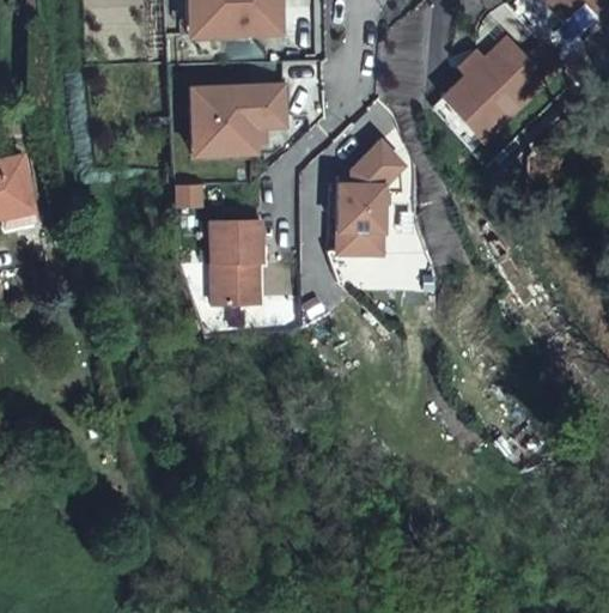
[(206,0),(188,0),(189,32),(207,32),(206,0)]
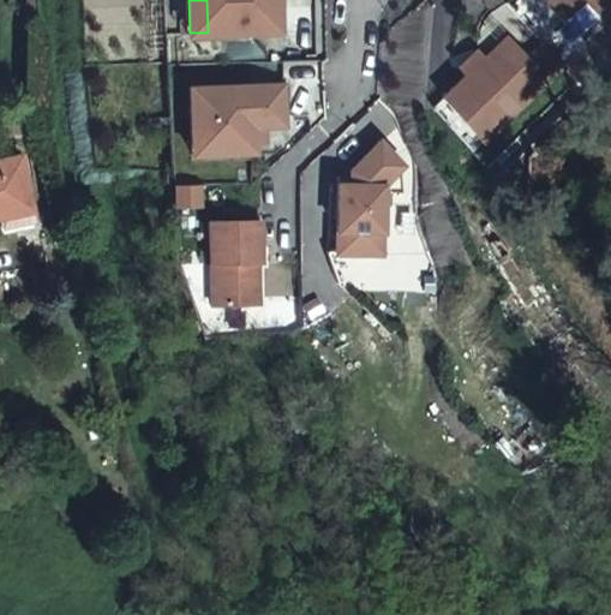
[(207,0),(208,33),(255,30),(255,4),(285,3),(283,0),(207,0)]
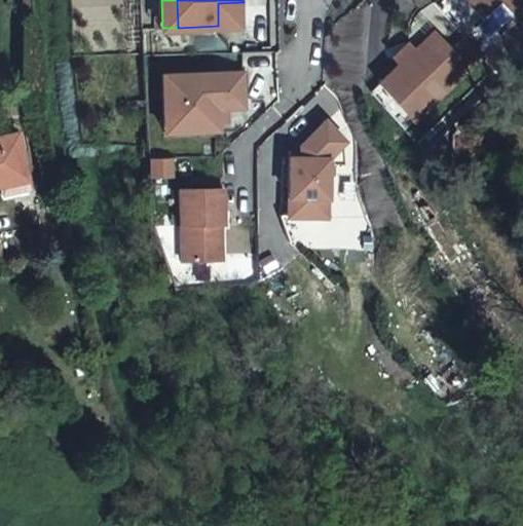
[(473,0),(481,9),(490,0),(499,0),(508,8),(515,0),(473,0)]
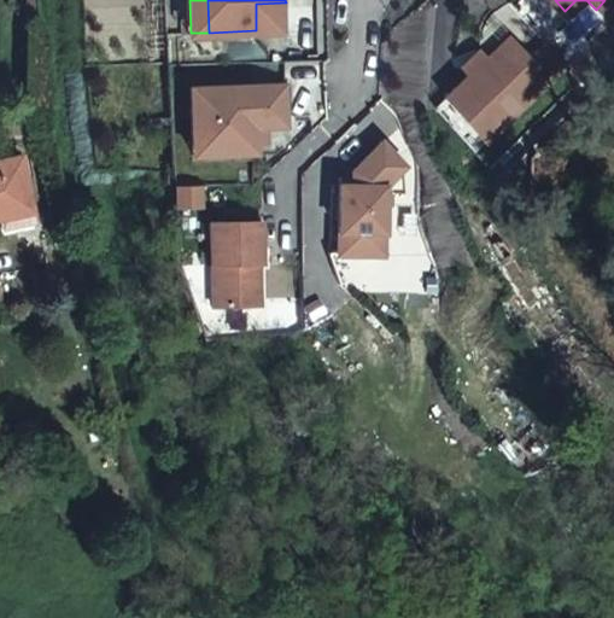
[(256,4),(256,30),(286,29),(286,3),(256,4)]
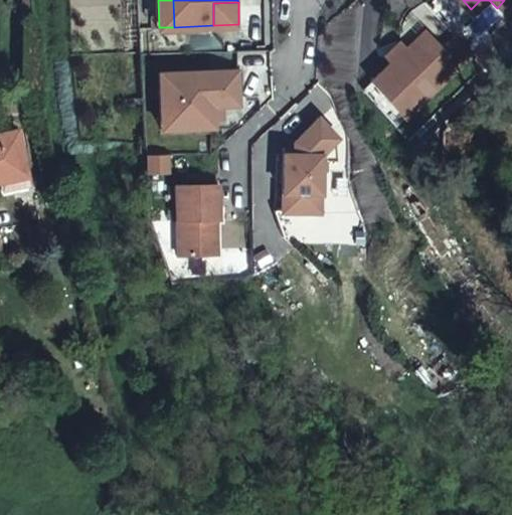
[(423,23),(370,70),(402,107),(471,47),(454,29),(440,41),(423,23)]
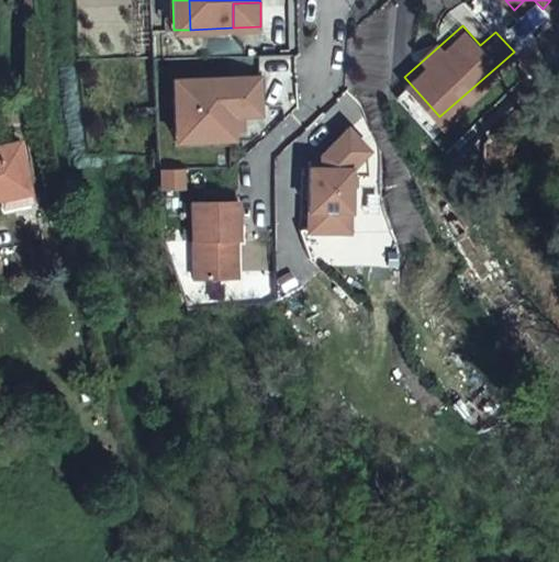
[(191,78),(193,139),(237,138),(236,113),(264,112),(261,74),(191,78)]
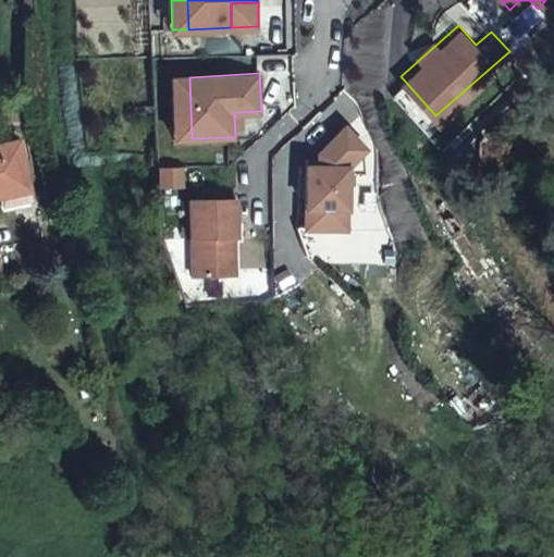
[(426,125),(435,115),(401,76),(391,85),(426,125)]
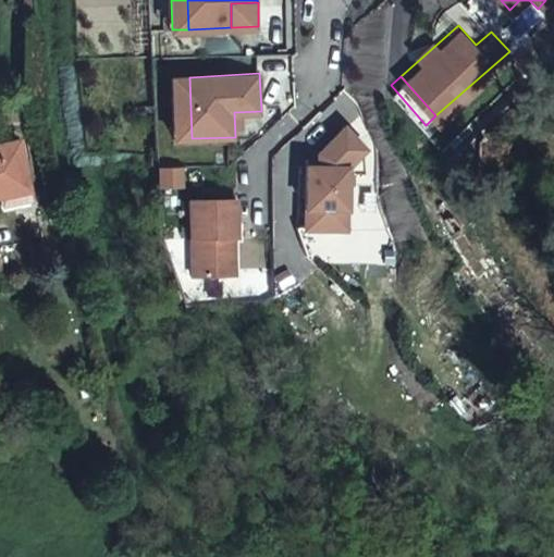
[(175,138),(192,138),(189,77),(173,77),(175,138)]
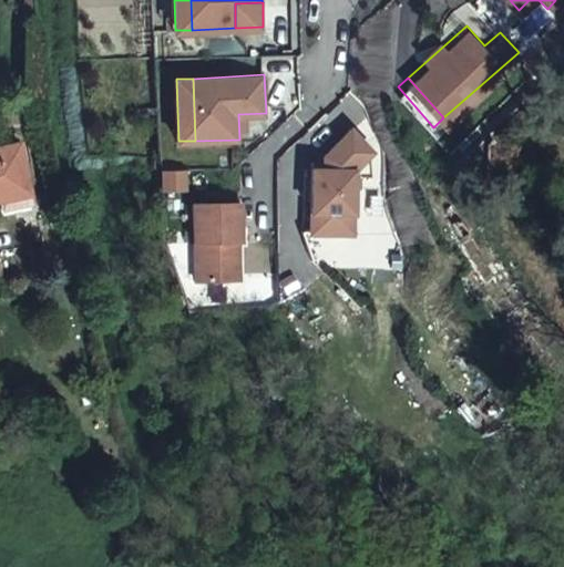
[(361,171),(379,152),(358,130),(330,156),(329,169),(318,168),(315,234),(340,235),(341,214),(358,214),(359,196),(367,188),(368,177),(361,171)]
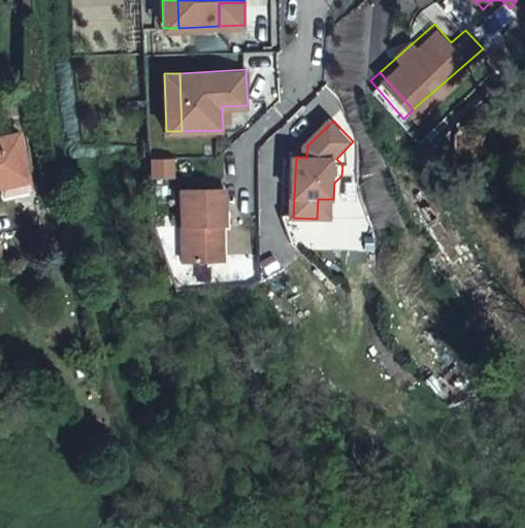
[(0,187),(3,186),(2,180),(30,174),(22,131),(0,135),(0,187)]
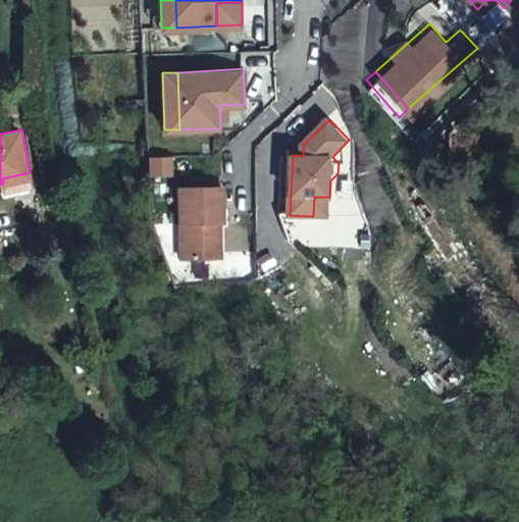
[(148,155),(148,176),(173,177),(174,156),(148,155)]
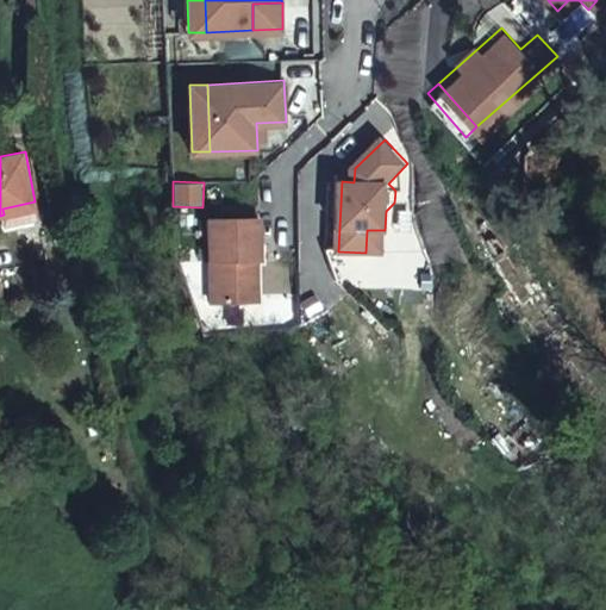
[(2,209),(4,215),(6,228),(39,221),(35,201),(2,209)]
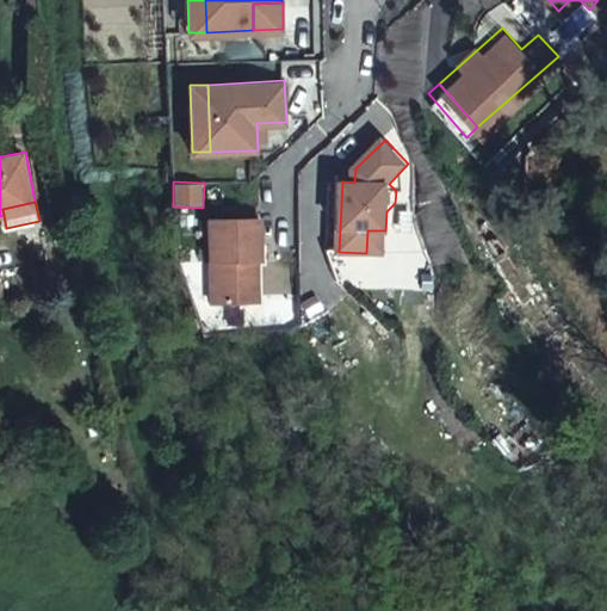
[(262,265),(261,221),(206,223),(209,310),(255,309),(254,266),(259,265),(262,265)]
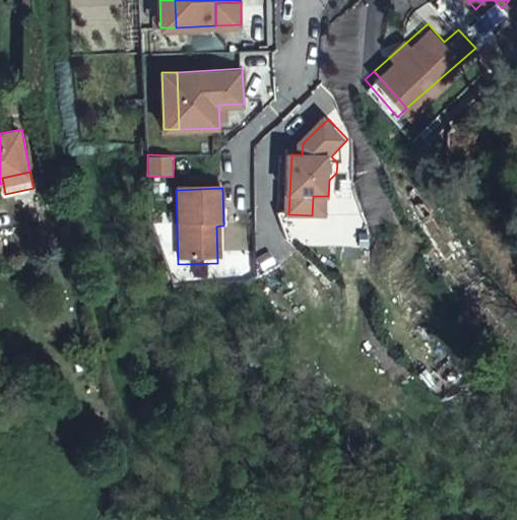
[(328,196),(313,196),(312,215),(327,215),(328,196)]
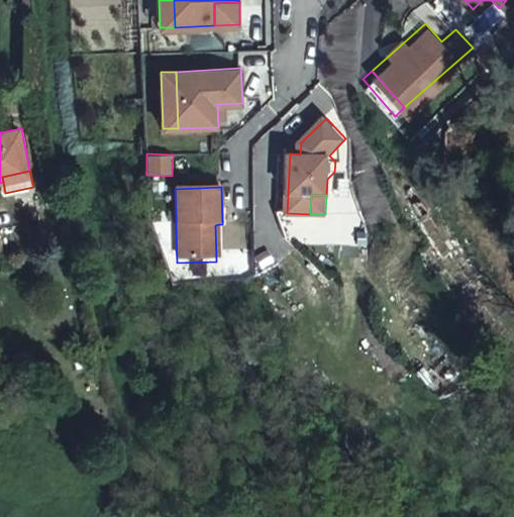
All buildings are outlined.
